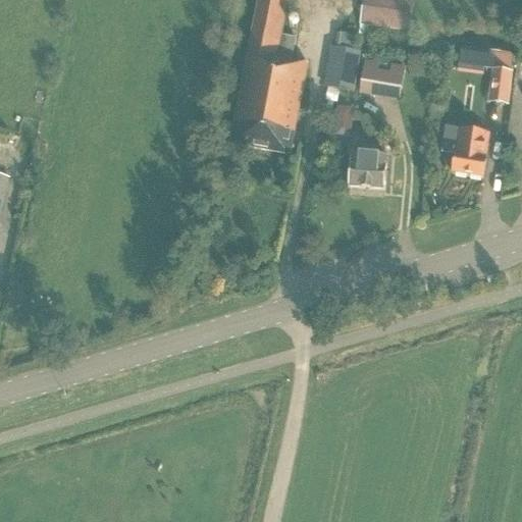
[(258,0),(230,145),(290,156),(295,133),(301,134),(303,124),(297,123),(308,64),(291,61),(296,39),(280,37),(288,0),(258,0)]
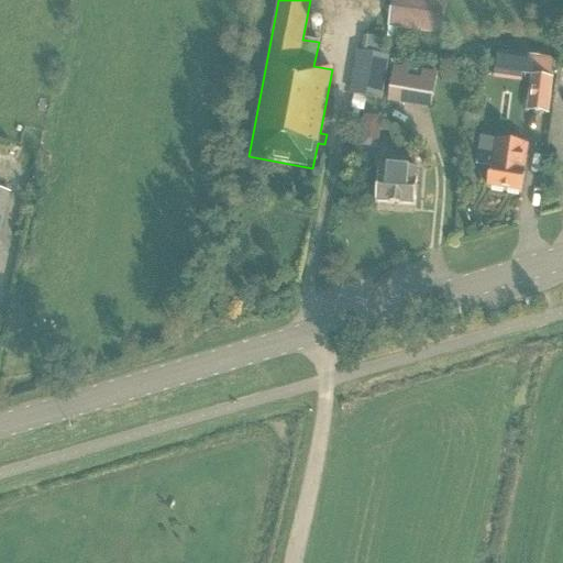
[(393,0),(389,28),(441,35),(445,0),(393,0)]
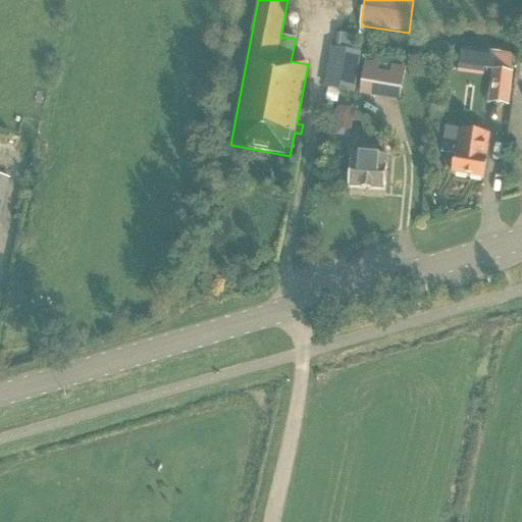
[(325,88),(354,93),(360,53),(357,52),(360,38),(336,34),(334,48),(331,48),(325,88)]
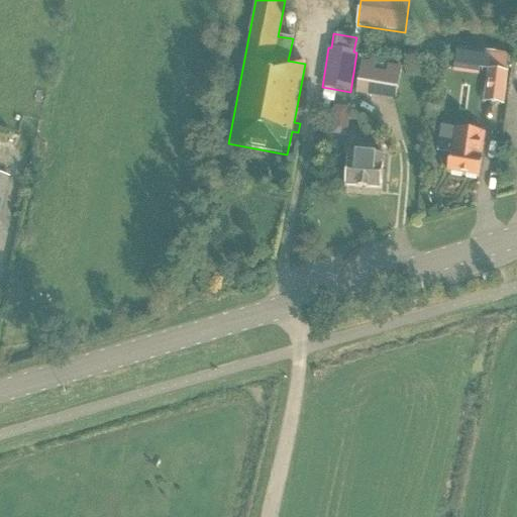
[(457,50),(456,67),(489,70),(486,100),(505,102),(510,56),(457,50)]
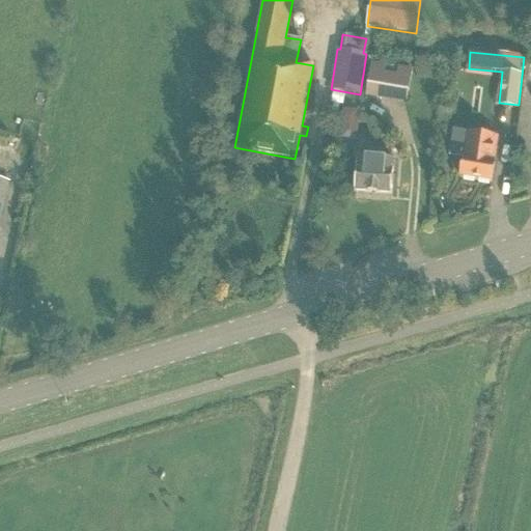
[(367,92),(407,99),(410,79),(411,79),(413,70),(398,67),(397,77),(370,73),(367,92)]
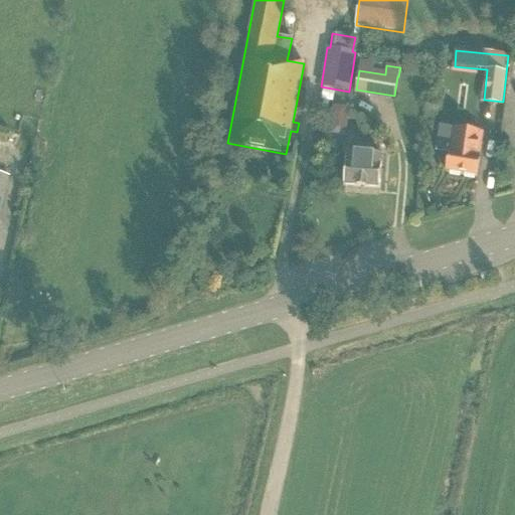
[(342,128),(358,128),(357,99),(341,100),(342,128)]
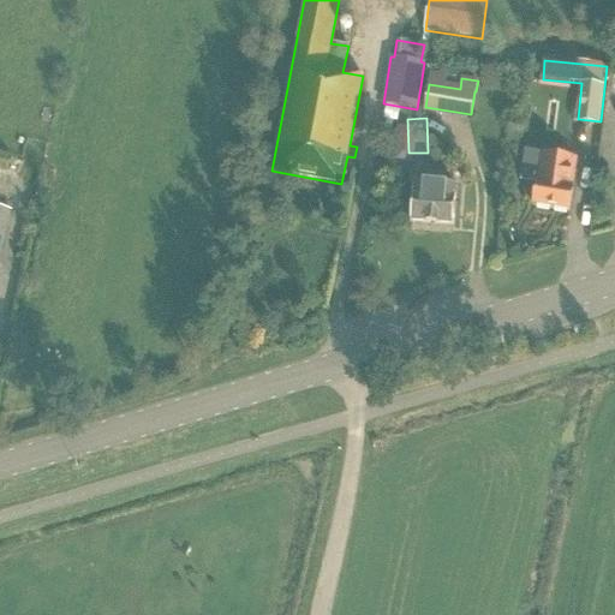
[(533,204),(568,210),(577,160),(542,155),(533,204)]
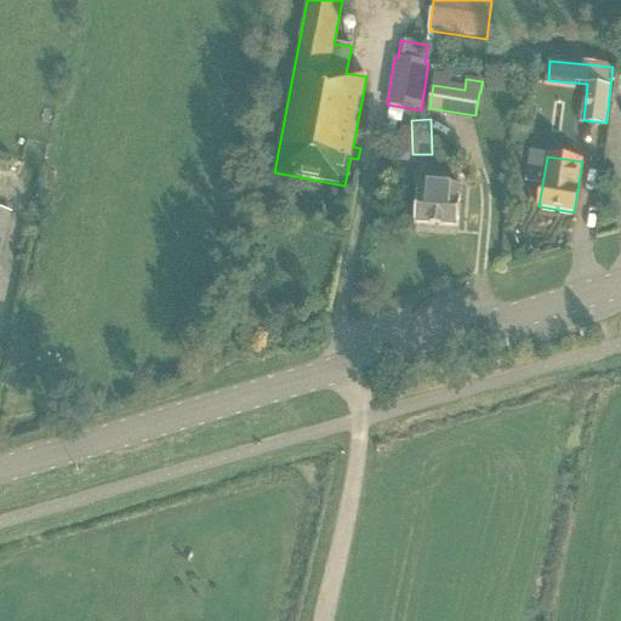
[(417,183),(414,223),(457,227),(461,187),(448,187),(449,176),(432,175),(431,184),(417,183)]
